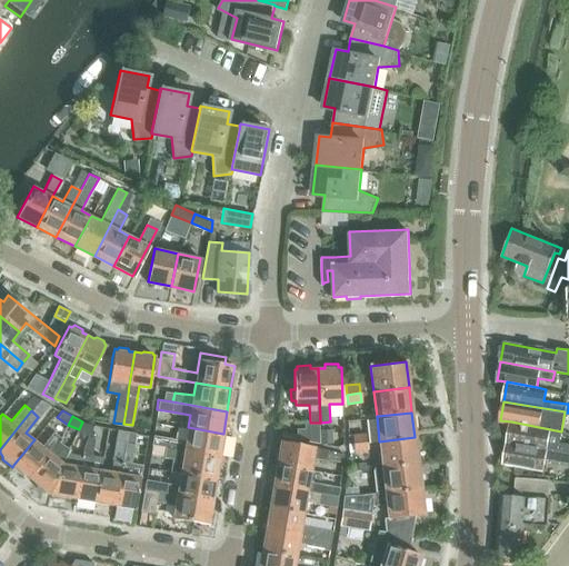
[(82,421),(79,429),(89,434),(93,424),(82,421)]
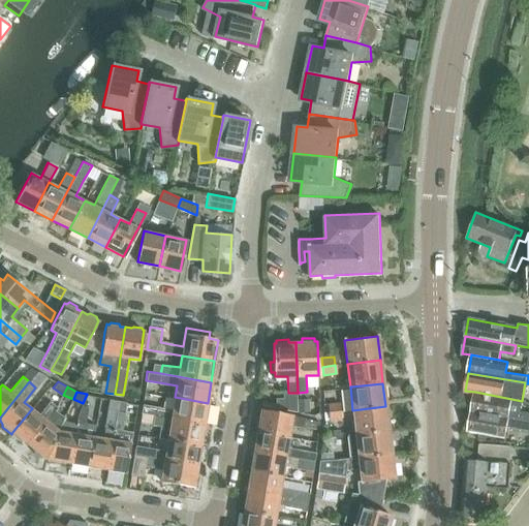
[(528,420),(528,411),(520,410),(522,401),(475,392),(472,409),(528,420)]
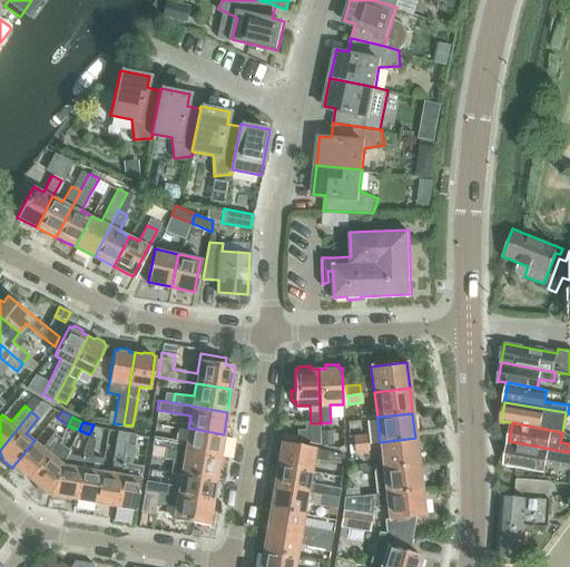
[(151,445),(166,447),(184,450),(219,457),(224,434),(188,428),(186,441),(167,438),(153,436),(151,445)]
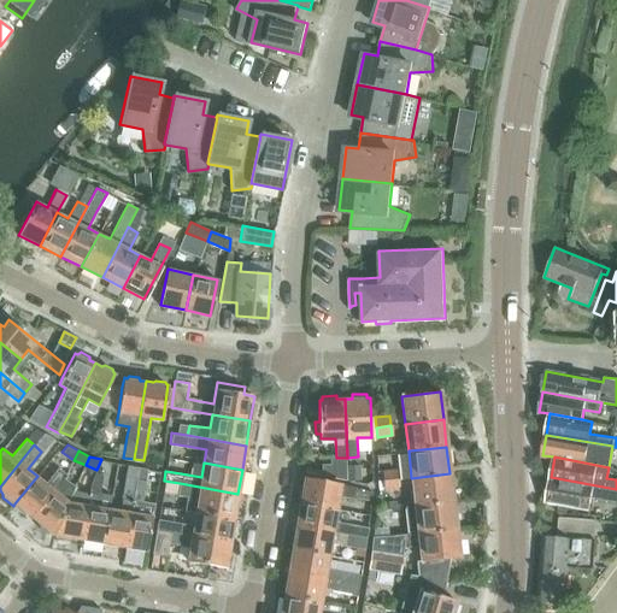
[(109,508),(103,546),(115,547),(117,546),(124,547),(130,512),(134,490),(136,479),(139,466),(128,464),(124,488),(121,510),(109,508)]
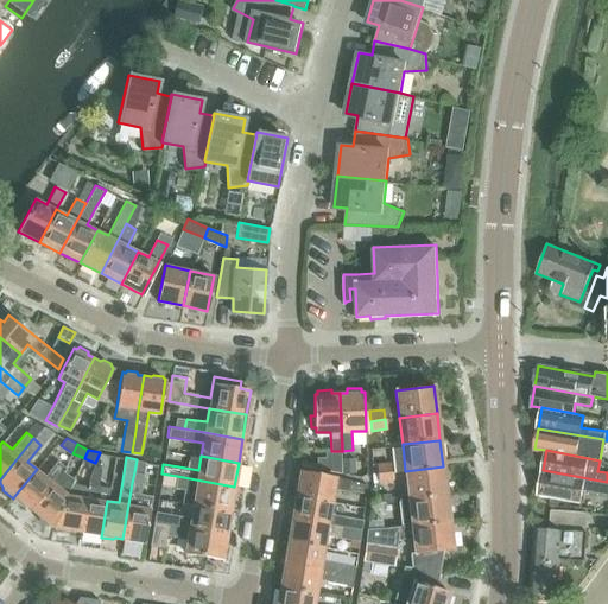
[(37,469),(14,496),(13,498),(21,506),(26,504),(31,509),(54,482),(67,465),(59,459),(45,476),(37,469)]
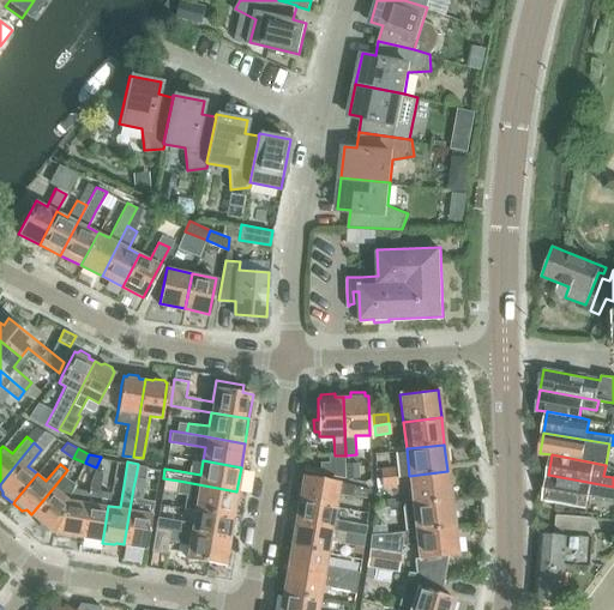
[(379,469),(380,478),(395,477),(393,467),(379,469)]
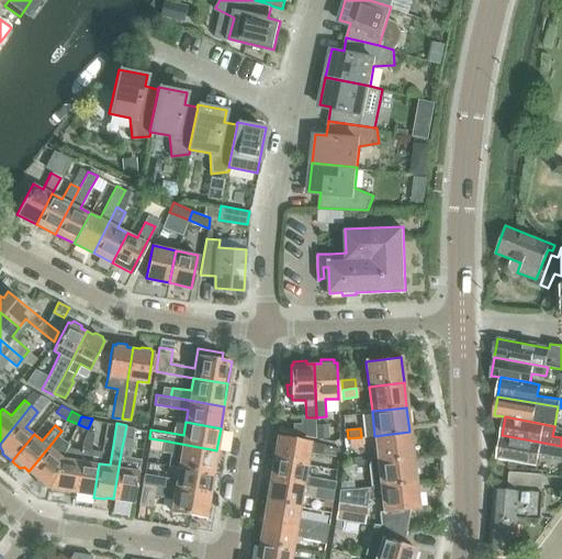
[(80,460),(75,492),(80,492),(82,495),(93,498),(99,464),(101,450),(91,448),(92,442),(94,432),(88,431),(83,440),(81,449),(81,451),(80,460)]
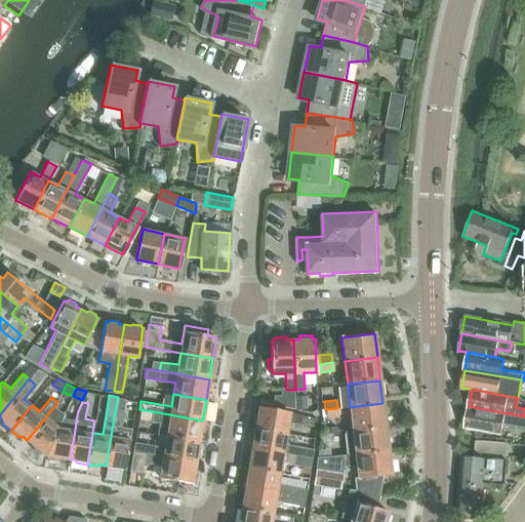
[(386,427),(382,403),(350,407),(353,430),(386,427)]
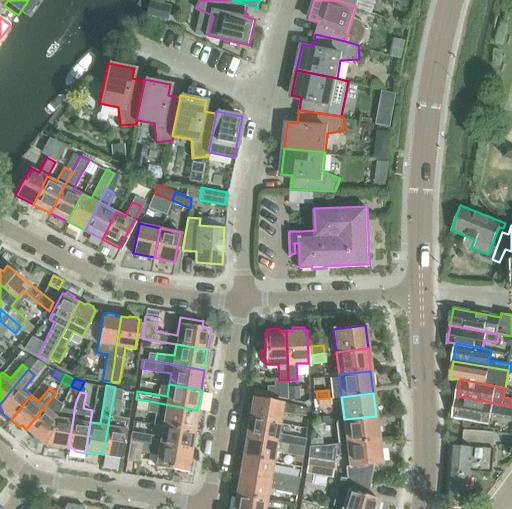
[(295,403),(252,396),(249,416),(279,421),(281,411),(293,413),(295,403)]
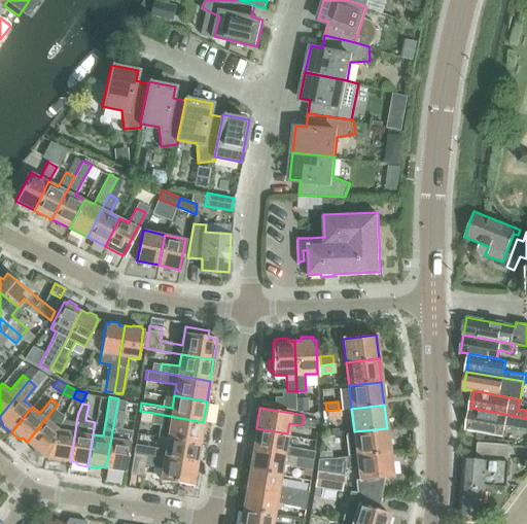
[(526,418),(470,408),(466,427),(503,434),(505,423),(526,427),(526,418)]
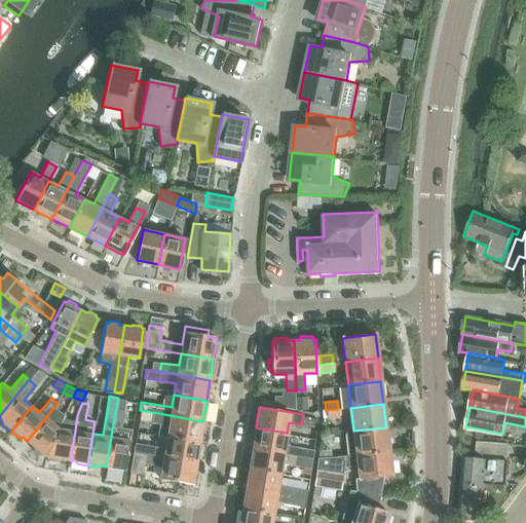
[(111,437),(106,467),(111,467),(114,470),(121,471),(123,470),(125,470),(130,440),(132,430),(121,427),(122,419),(124,410),(123,410),(116,409),(114,418),(111,437)]
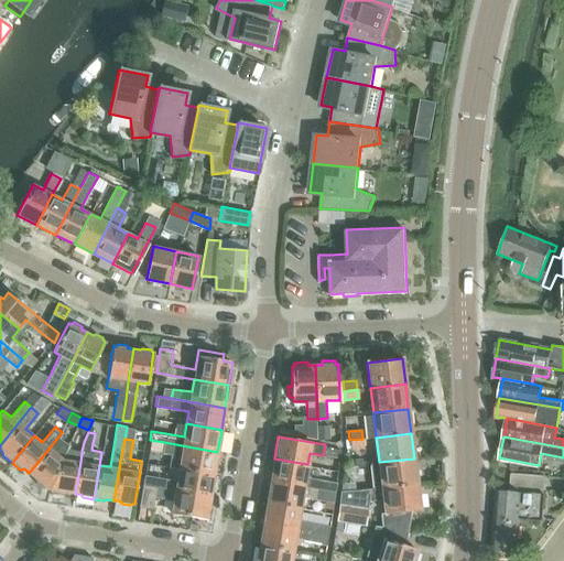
[(349,440),(350,450),(364,448),(362,439),(349,440)]
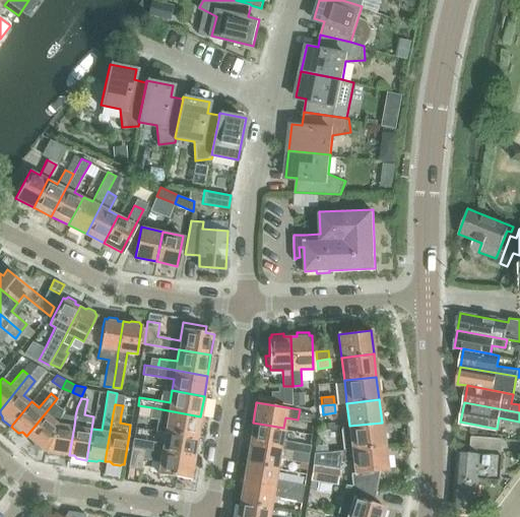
[(149,416),(167,419),(165,431),(197,437),(200,416),(168,410),(151,407),(138,405),(137,414),(149,416)]
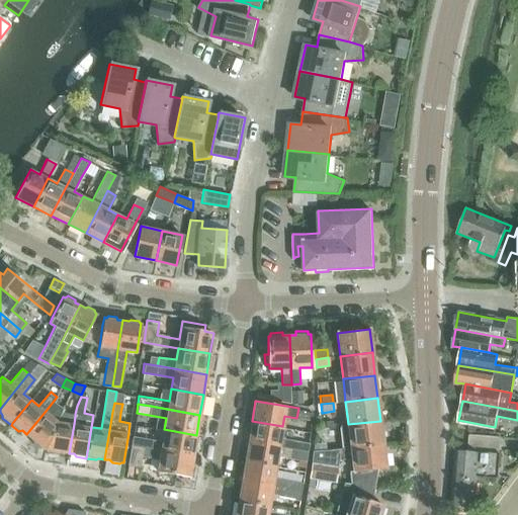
[(46,411),(26,434),(33,440),(33,443),(38,447),(42,447),(46,449),(58,421),(49,414),(54,408),(51,405),(46,411)]
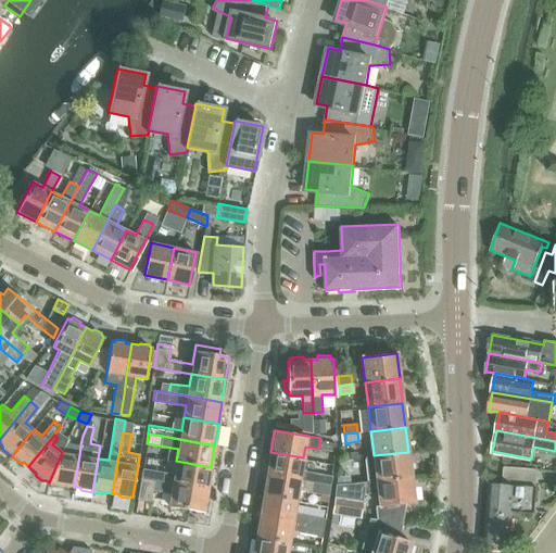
[(74,487),(79,455),(80,447),(75,445),(74,454),(62,452),(49,482),(53,482),(54,486),(63,487),(65,485),(74,487)]
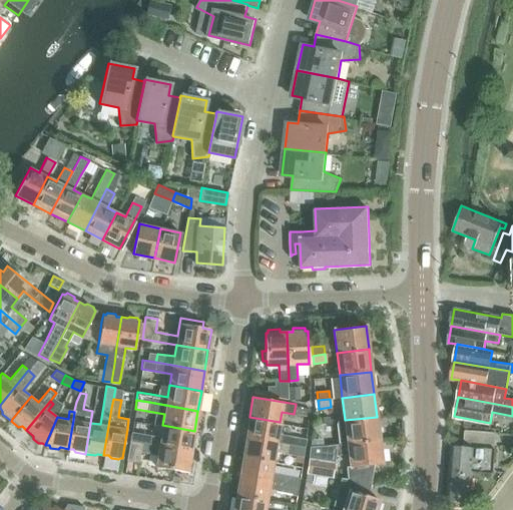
[(280,422),(249,417),(246,436),(289,444),(290,435),(279,433),(280,422)]
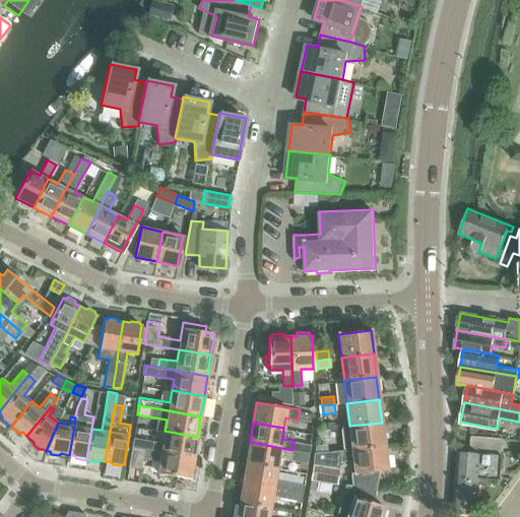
[(349,426),(352,449),(384,445),(382,423),(349,426)]
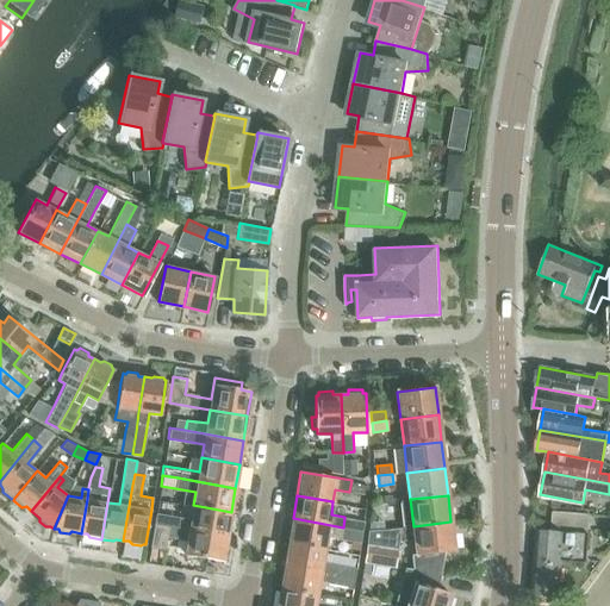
[(231,512),(193,505),(191,519),(170,516),(169,525),(226,536),(231,512)]
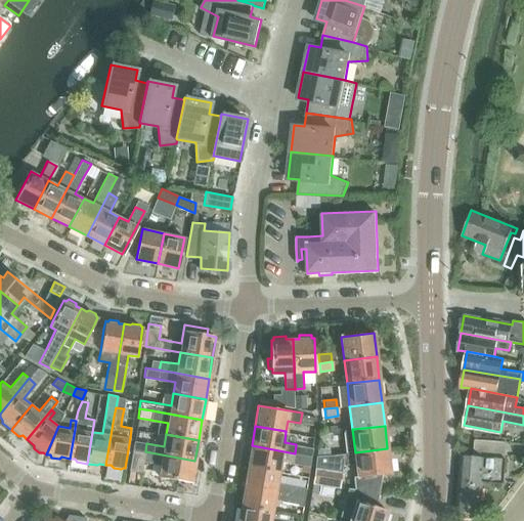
[(504,481),(505,459),(507,441),(475,438),(473,456),(462,454),(456,513),(459,516),(479,518),(483,479),(504,481)]
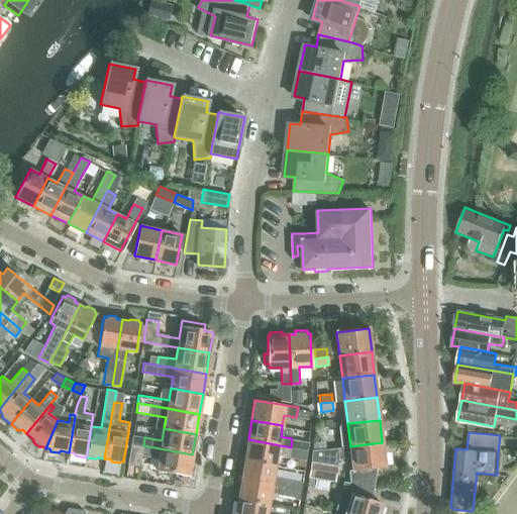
[(291,447),(248,439),(244,459),(276,465),(278,453),(289,455),(291,447)]
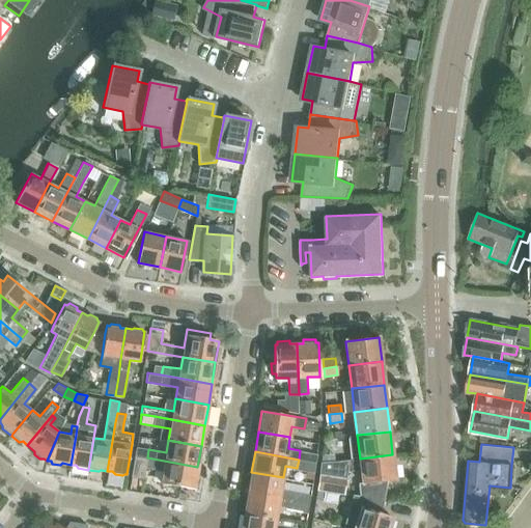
[(392,454),(360,459),(362,482),(395,478),(392,454)]
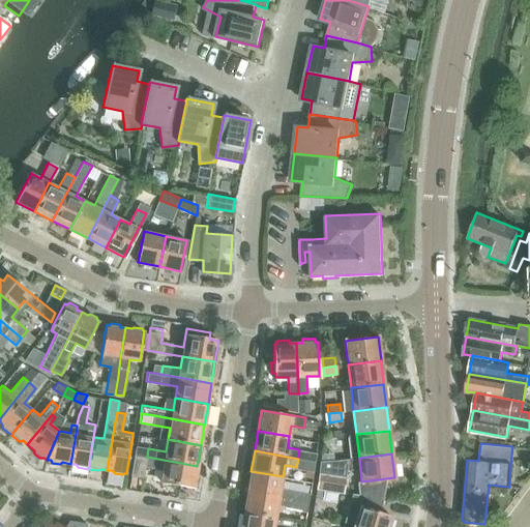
[(147,457),(135,456),(134,464),(145,466),(163,469),(160,481),(194,487),(197,466),(147,457)]
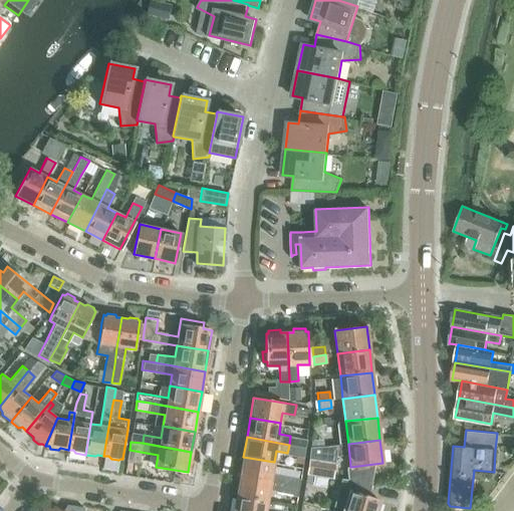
[(274,462),(243,457),(240,476),(282,483),(284,475),(272,473),(274,462)]
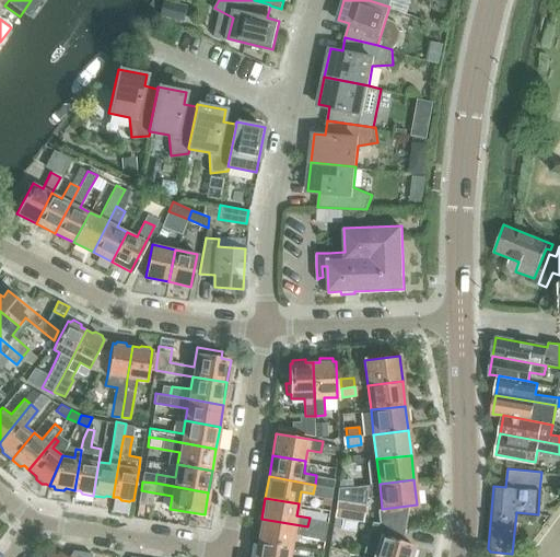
[(307,526),(261,519),(258,541),(291,546),(293,534),(306,536),(307,526)]
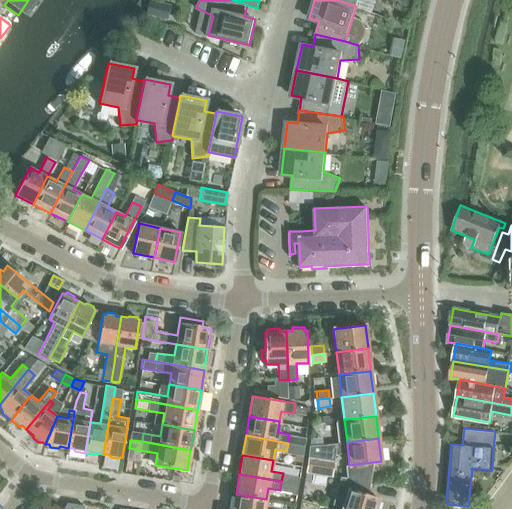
[(348,488),(341,508),(374,508),(378,498),(348,488)]
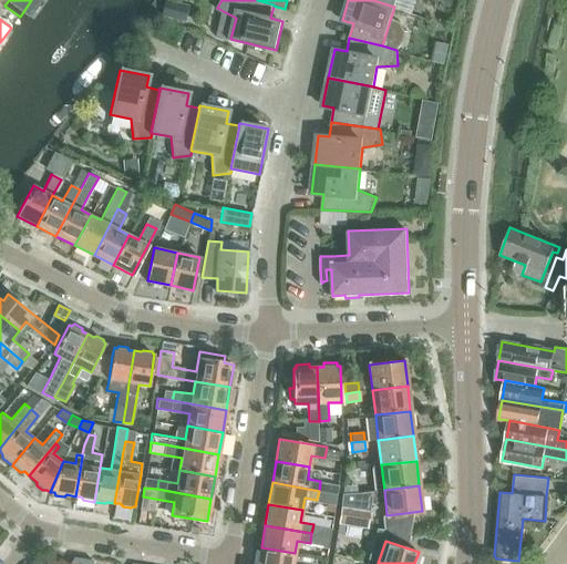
[(257,563),(292,563),(295,553),(261,547),(257,563)]
